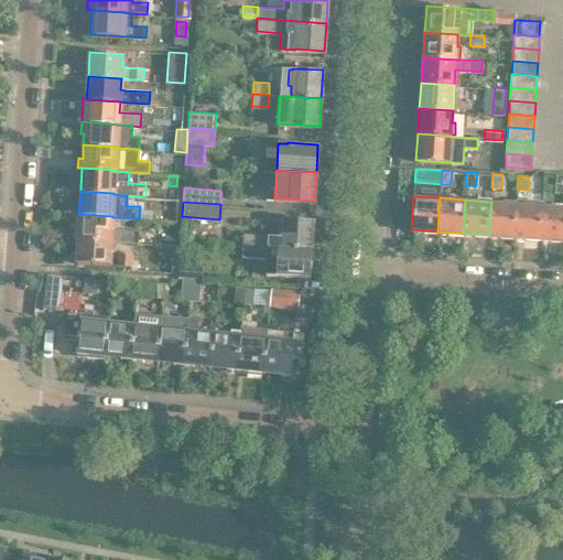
[(489,235),(515,237),(517,203),(491,202),(489,235)]
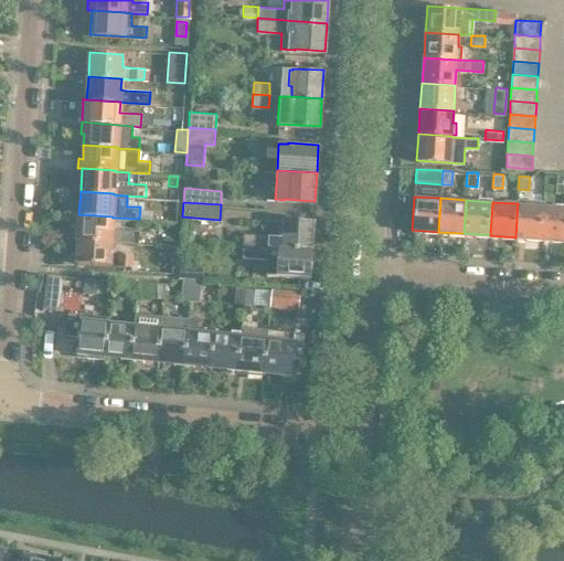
[(515,237),(541,239),(543,205),(518,203),(515,237)]
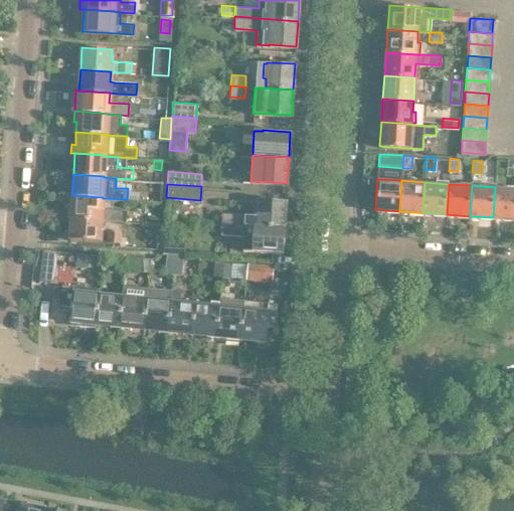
[(493,217),(513,218),(513,188),(495,187),(493,217)]
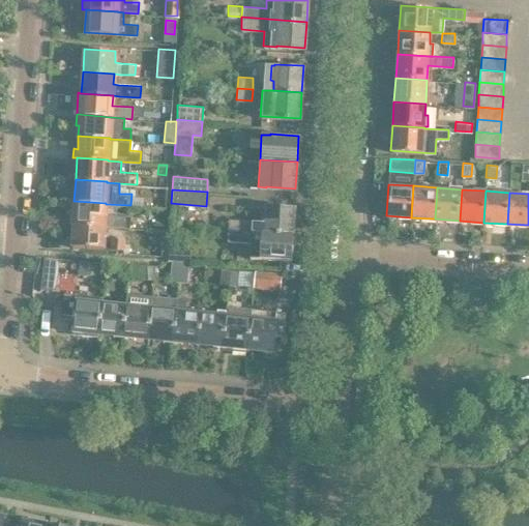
[(70,201),(68,223),(72,224),(104,226),(129,228),(129,216),(105,214),(106,204),(106,203),(74,201),(70,201)]
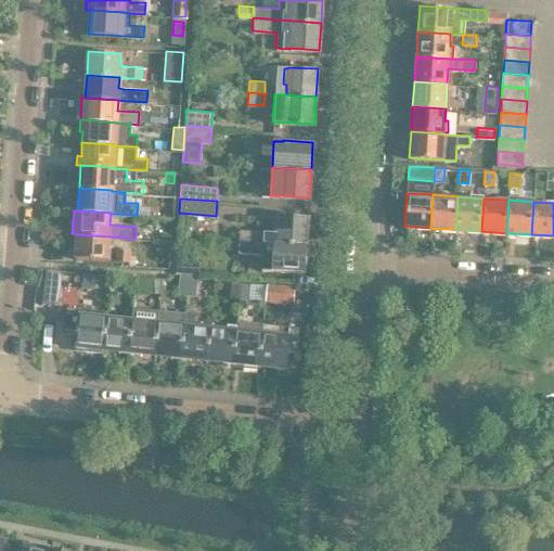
[(239,229),(239,239),(306,243),(308,216),(278,214),(278,216),(273,215),(272,232),(265,231),(265,230),(239,229)]
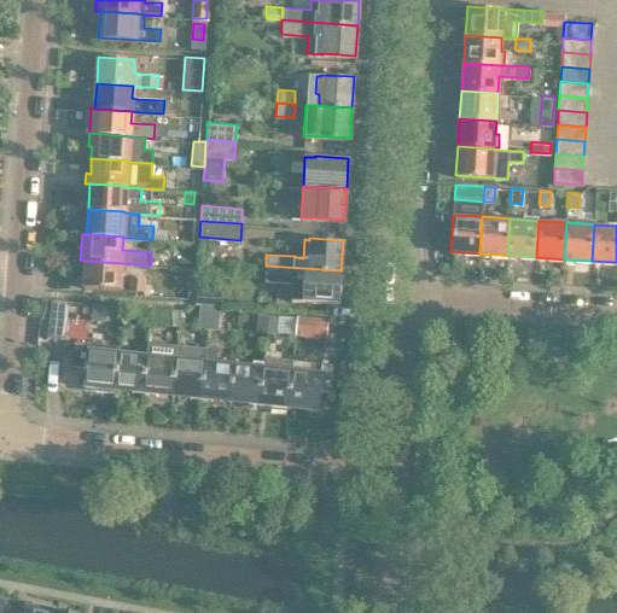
[(120,289),(121,263),(85,261),(83,286),(120,289)]
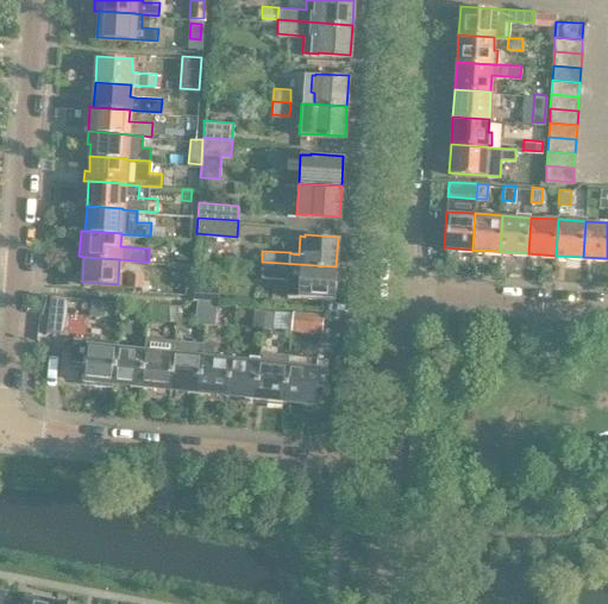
[(336,266),(262,262),(261,276),(287,278),(286,294),(334,297),(336,266)]
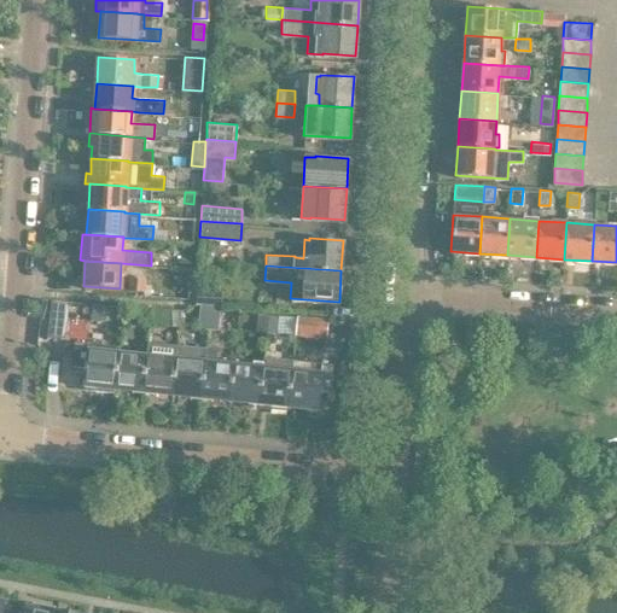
[(150,295),(151,284),(145,284),(145,278),(128,276),(127,290),(143,290),(144,295),(150,295)]
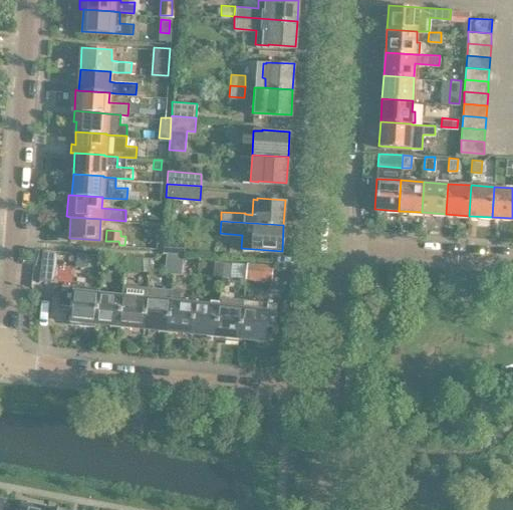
[(184,253),(185,242),(162,240),(162,252),(184,253)]
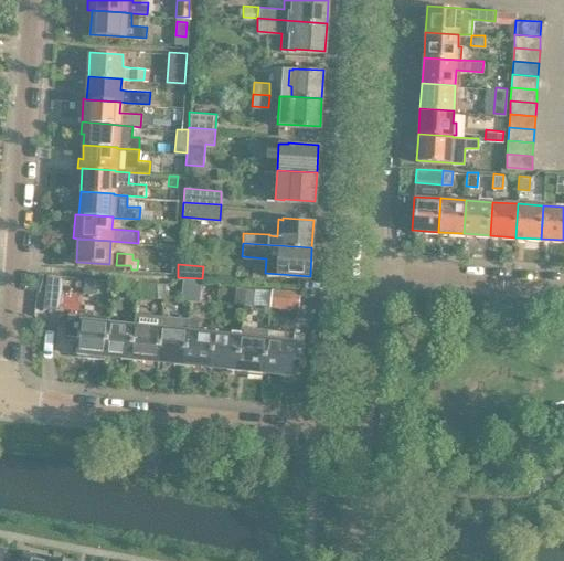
[(60,302),(63,273),(51,272),(48,300),(60,302)]
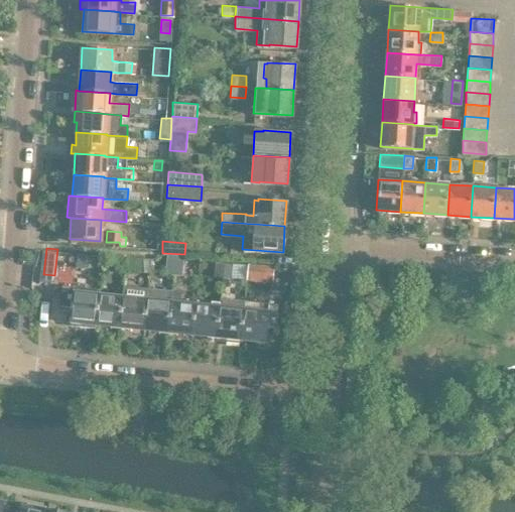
[(85,267),(86,253),(77,252),(76,266),(85,267)]
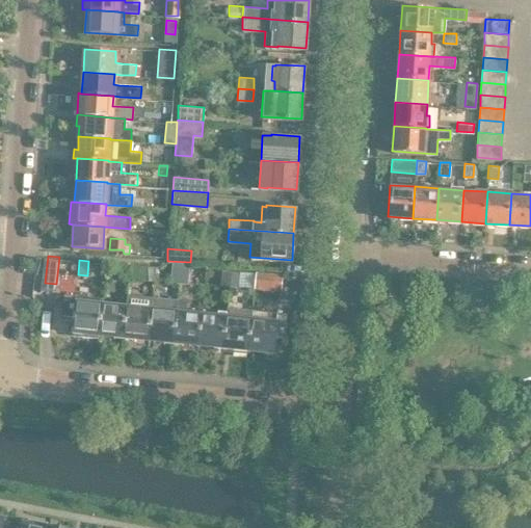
[(128,278),(130,264),(121,263),(120,276),(128,278)]
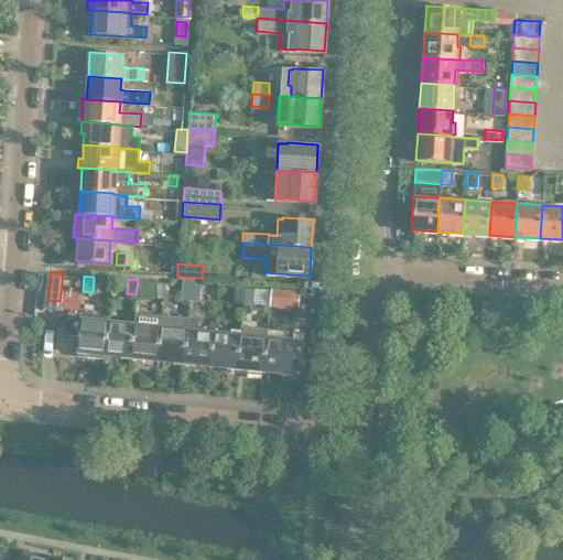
[(148,281),(138,280),(136,294),(145,295),(148,281)]
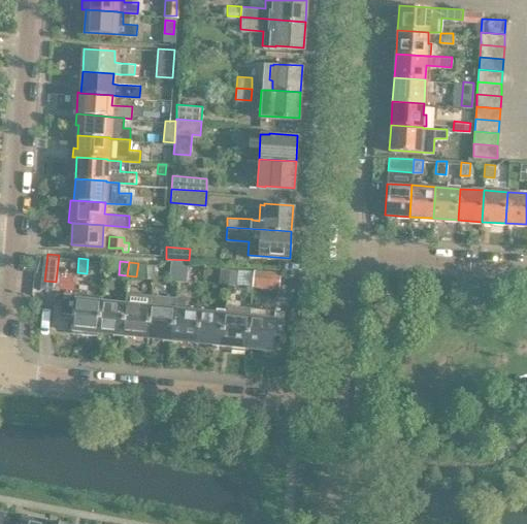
[(177,280),(178,265),(169,264),(168,279),(177,280)]
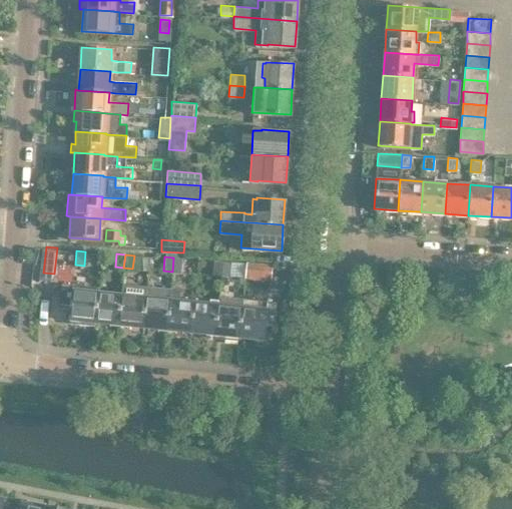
[(182,259),(173,258),(172,272),(181,272),(182,259)]
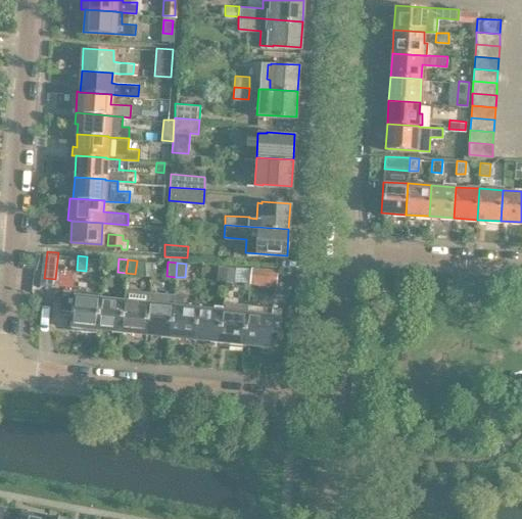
[(216,279),(225,280),(227,266),(218,265),(216,279)]
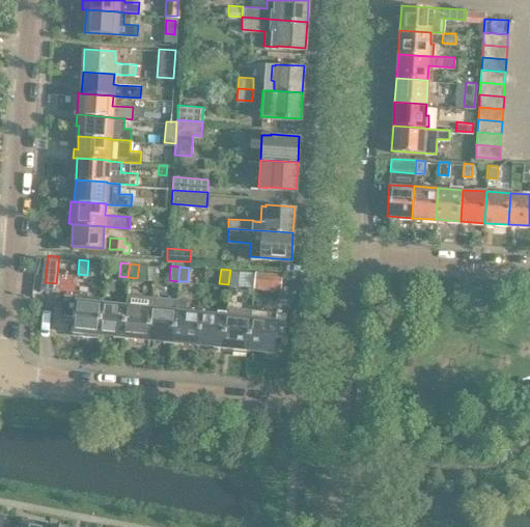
[(239,271),(230,270),(228,284),(236,285),(239,271)]
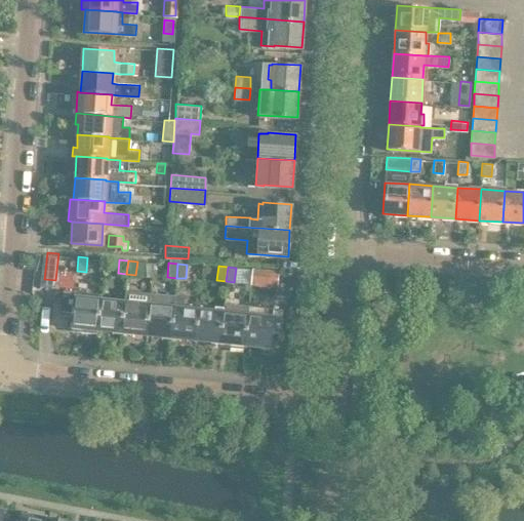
[(249,282),(276,285),(277,271),(251,268),(249,282)]
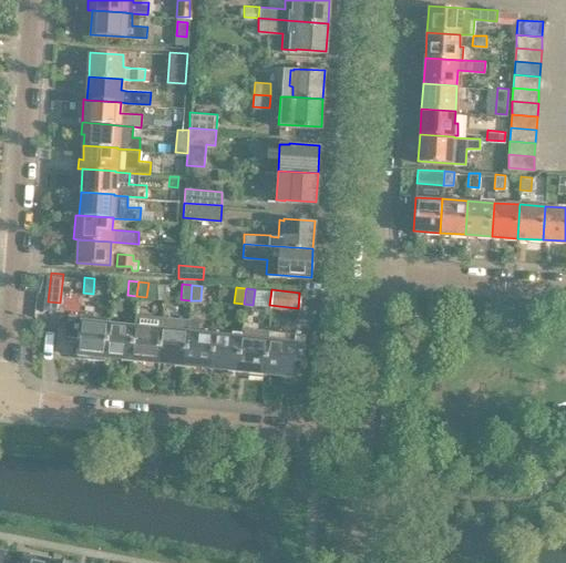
[(81,319),(81,317),(67,315),(64,339),(79,340),(76,354),(88,355),(88,352),(104,354),(107,323),(81,319)]
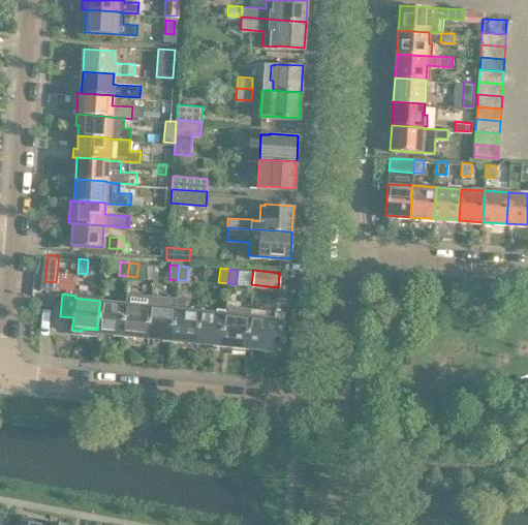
[(176,296),(175,304),(176,304),(172,340),(181,341),(181,339),(197,340),(199,310),(185,309),(186,297),(176,296)]
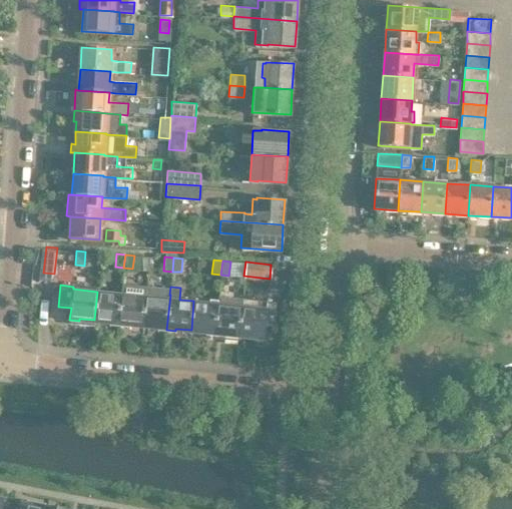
[(118,325),(121,294),(121,290),(113,289),(112,293),(97,292),(94,320),(109,322),(108,324),(118,325)]
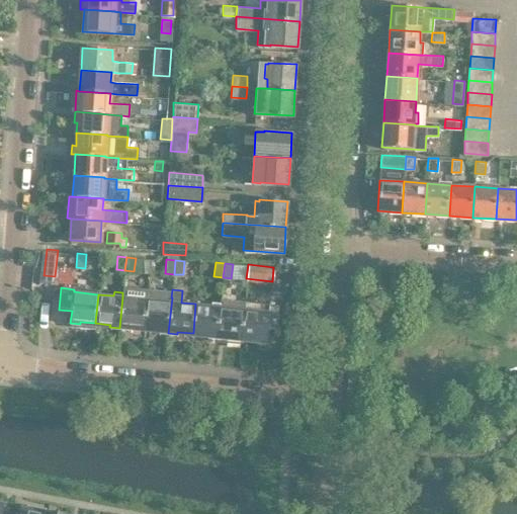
[(132,293),(122,292),(122,296),(119,328),(128,329),(128,326),(144,328),(147,300),(132,297),(132,293)]
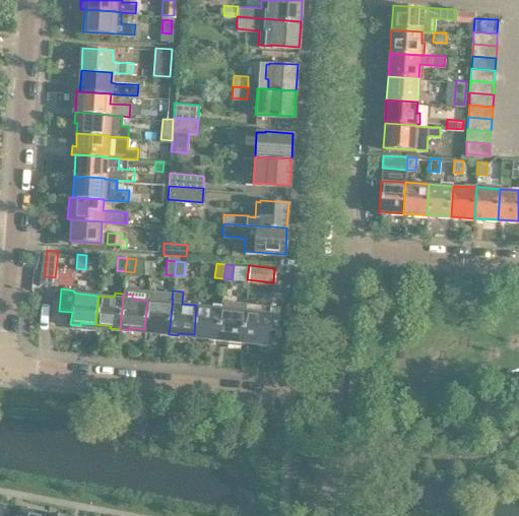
[(148,295),(147,301),(144,329),(160,331),(159,333),(169,334),(173,299),(172,299),(165,298),(165,297),(148,295)]
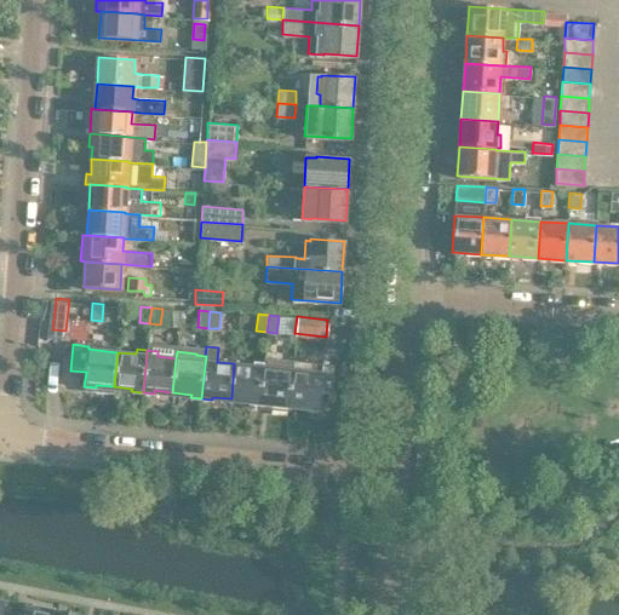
[(271,402),(288,404),(293,361),(264,358),(264,362),(259,404),(270,406),(271,402)]
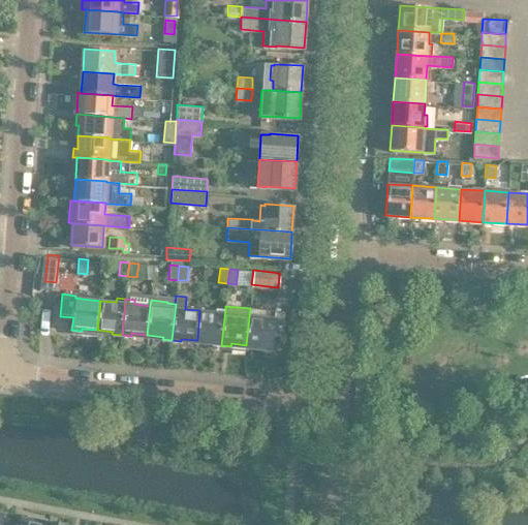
[(216,312),(199,310),(197,340),(213,342),(212,344),(221,345),(225,309),(216,308),(216,312)]
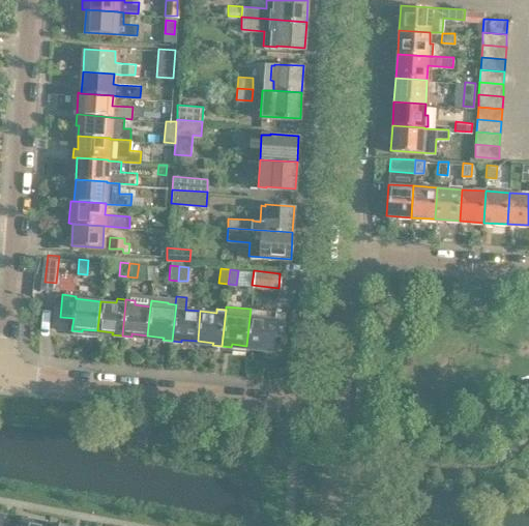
[(262,347),(262,350),(272,351),(273,334),(282,335),(285,312),(251,309),(246,346),(262,347)]
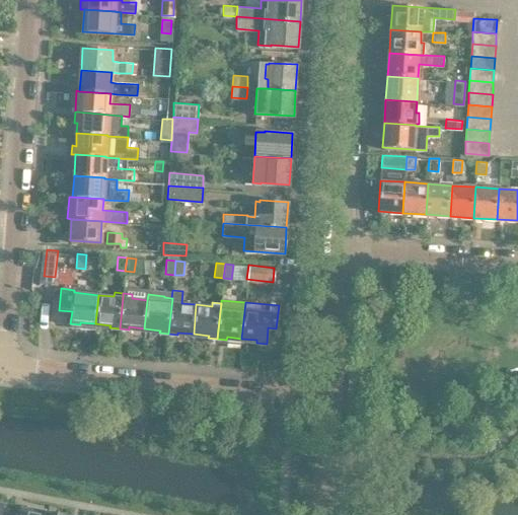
[(46,514),(47,513),(45,513),(45,509),(27,505),(27,510),(23,509),(21,514),(46,514)]
